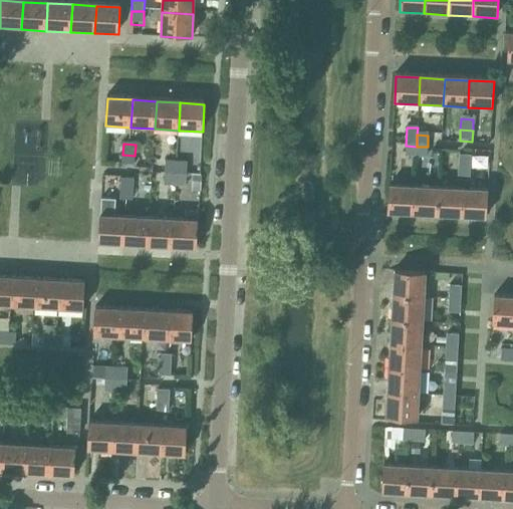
[(405,159),(416,160),(417,147),(406,146),(405,159)]
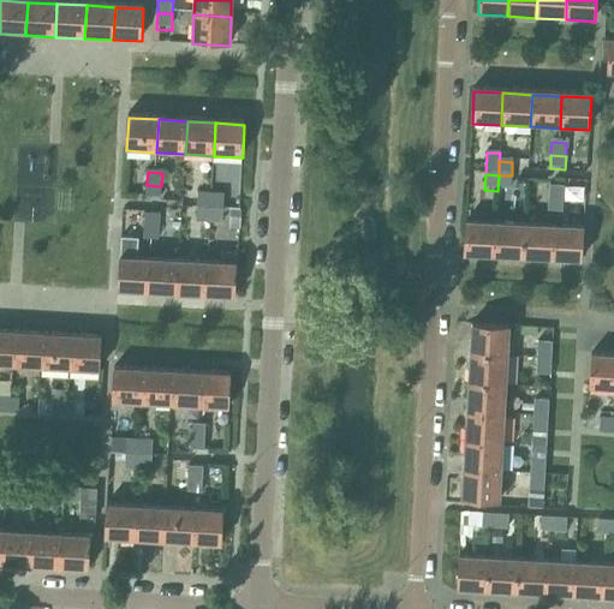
[(499,175),(498,191),(511,191),(512,175),(499,175)]
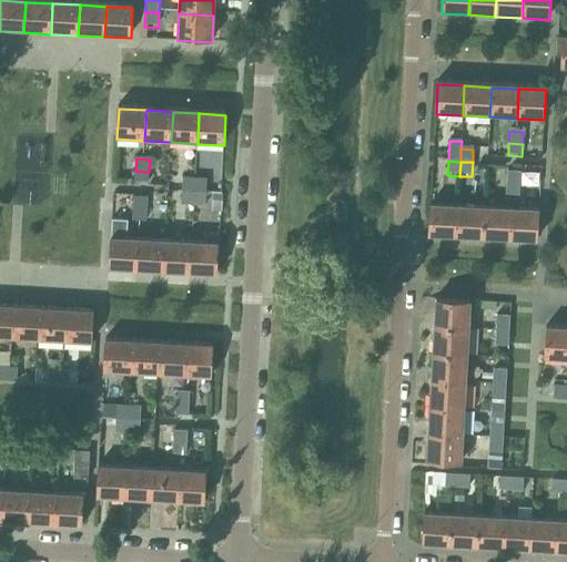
[(149,172),(135,171),(134,183),(149,184),(149,172)]
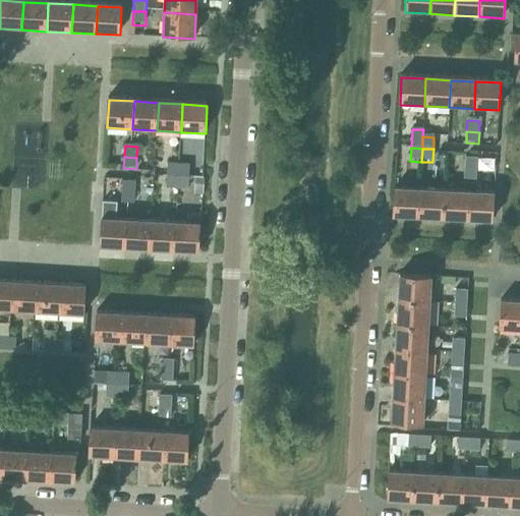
[(465,159),(464,170),(477,171),(477,160),(465,159)]
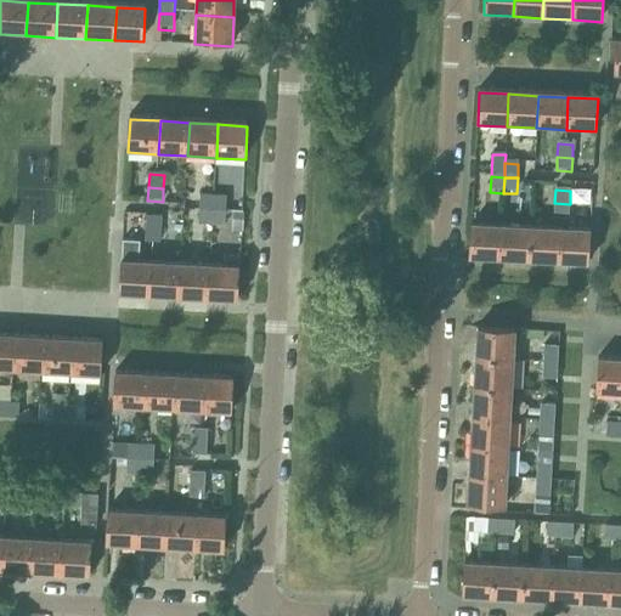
[(201,198),(199,213),(213,214),(213,199),(201,198)]
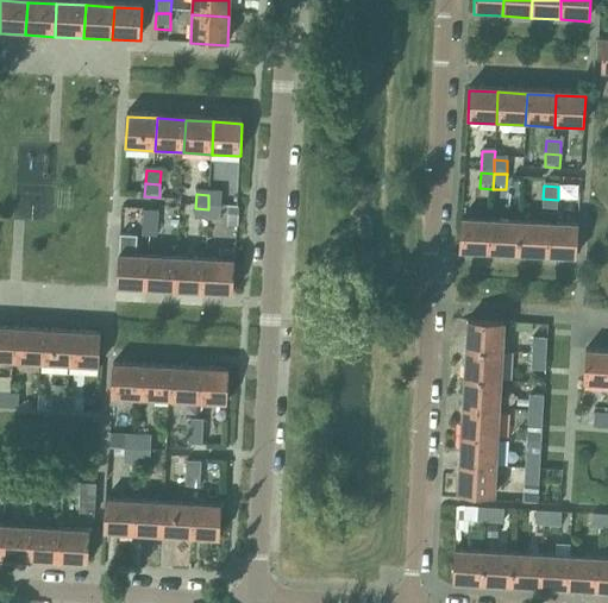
[(208,195),(208,209),(221,209),(223,195),(208,195)]
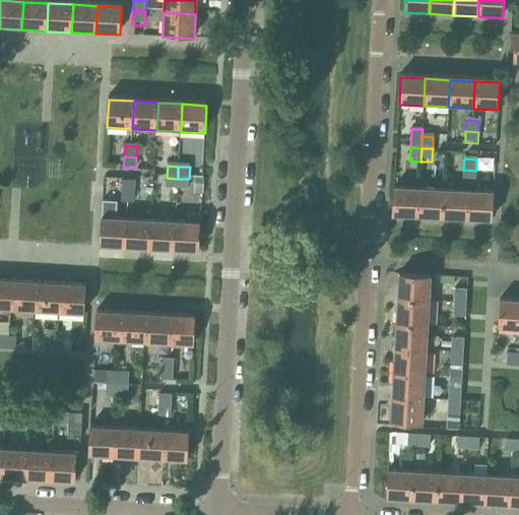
[(476,171),(463,170),(462,181),(475,181),(476,171)]
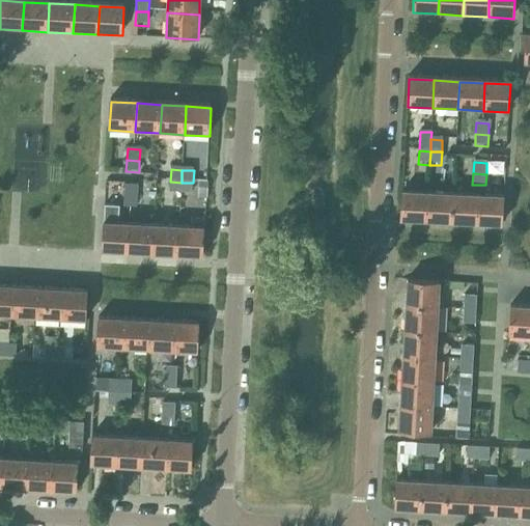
[(169,194),(180,195),(182,183),(170,182),(169,194)]
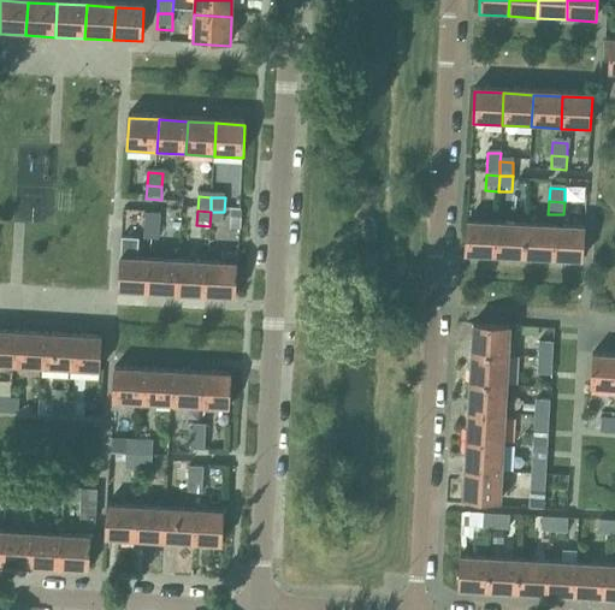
[(211,212),(210,226),(223,226),(224,212),(211,212)]
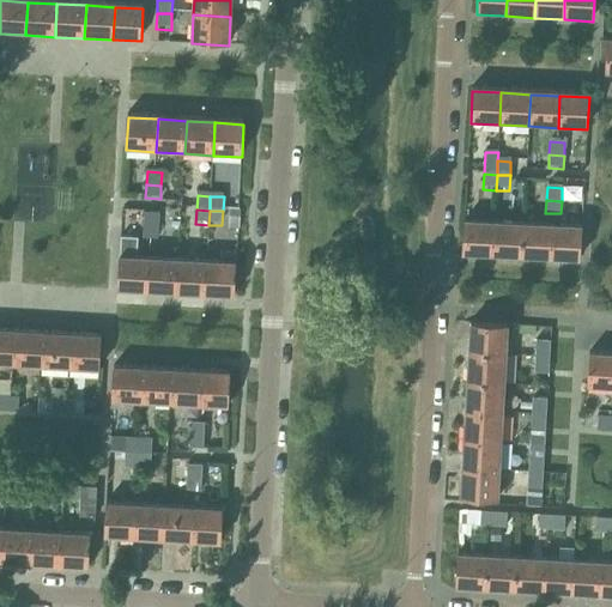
[(230,212),(229,232),(238,234),(240,213),(230,212)]
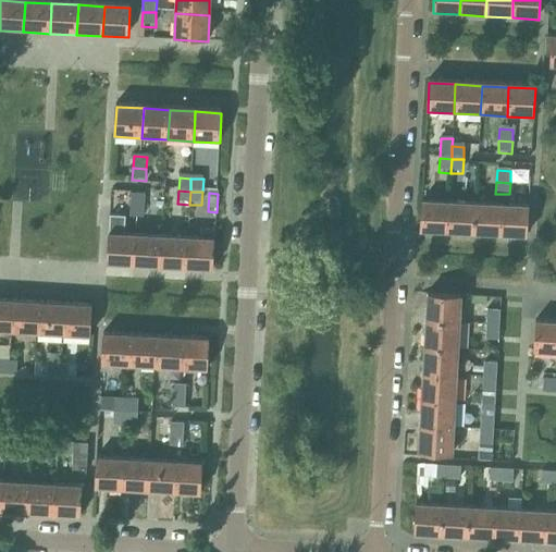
[(131,195),(131,207),(144,208),(145,196),(131,195)]
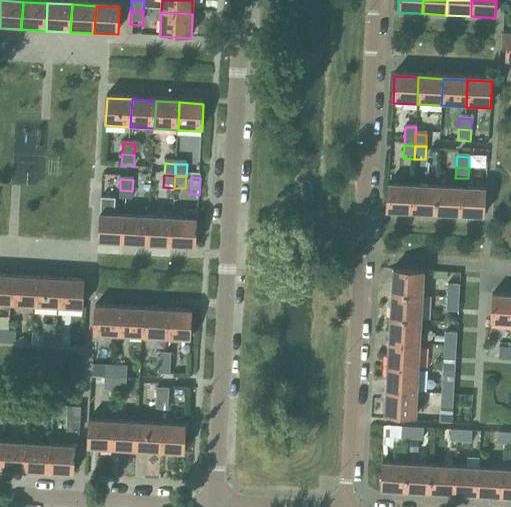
[(386,213),(411,215),(413,188),(388,187),(386,213)]
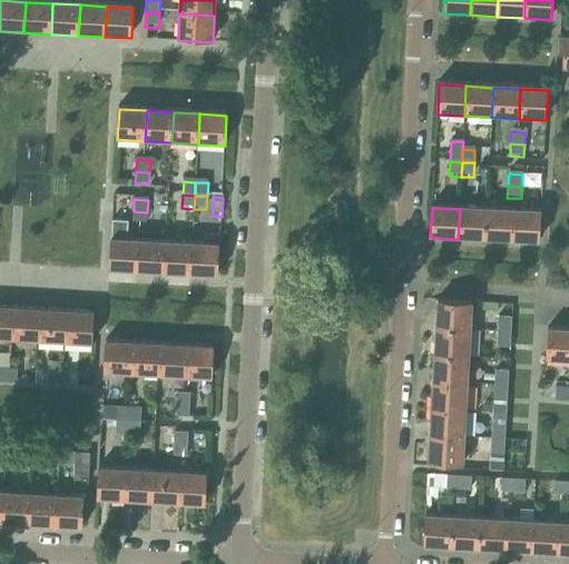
[(458,239),(484,240),(487,210),(460,209),(458,239)]
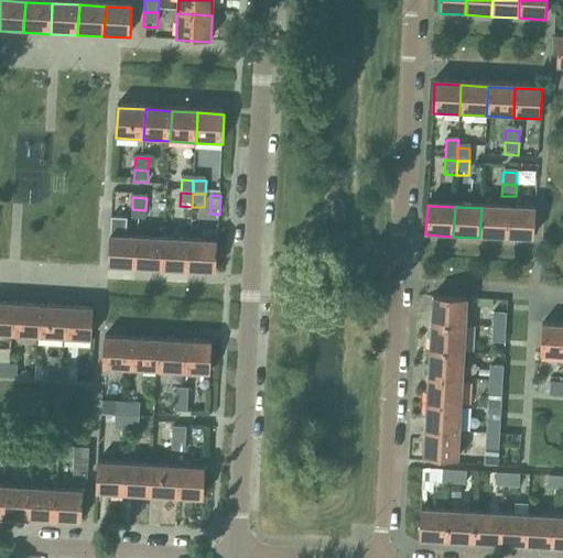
[(479,238),(507,239),(508,210),(482,208),(479,238)]
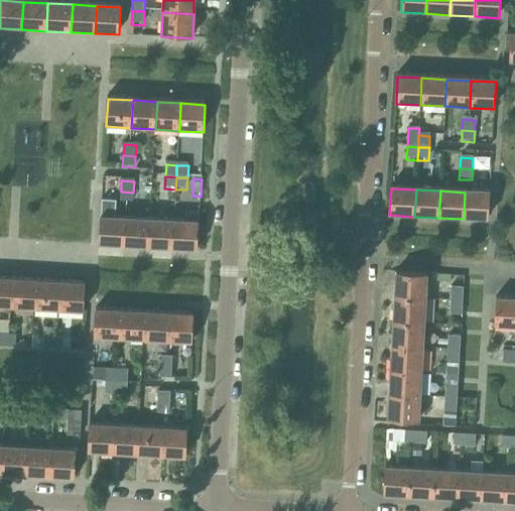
[(133,193),(121,192),(121,203),(133,203),(133,193)]
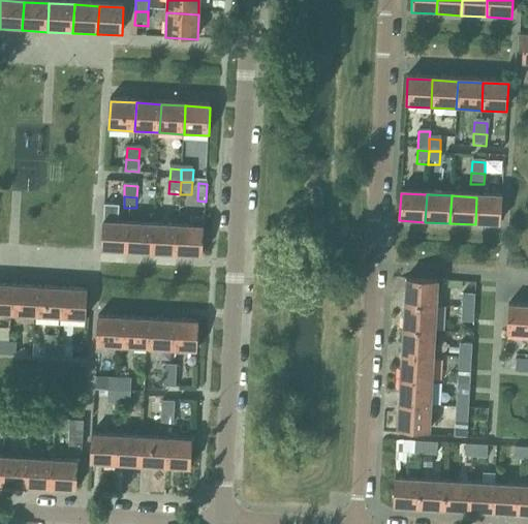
[(476,197),(475,224),(500,226),(502,198),(476,197)]
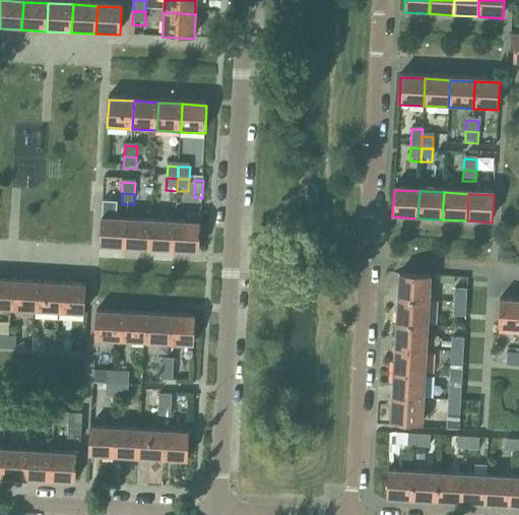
[(100,248),(125,249),(127,221),(117,220),(118,204),(103,203),(102,219),(100,248)]
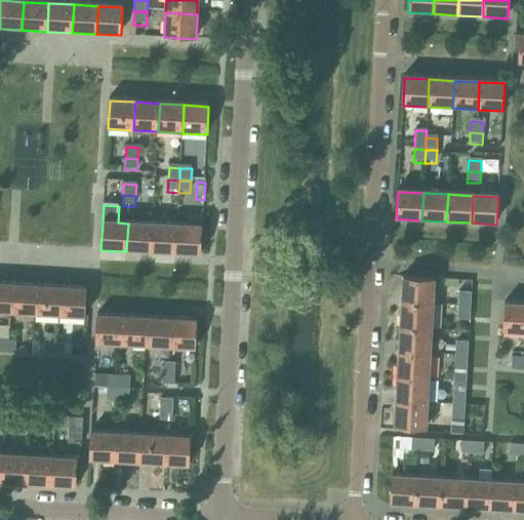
[(176,227),(175,254),(200,255),(202,228),(202,222),(189,221),(189,227),(176,227)]
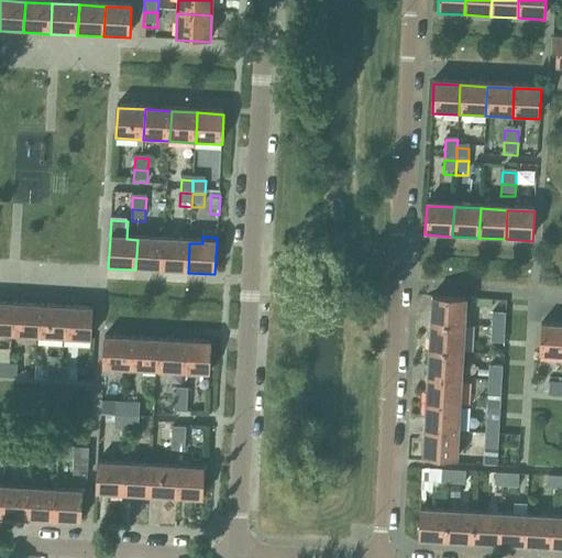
[(135,270),(162,272),(164,241),(138,240),(135,270)]
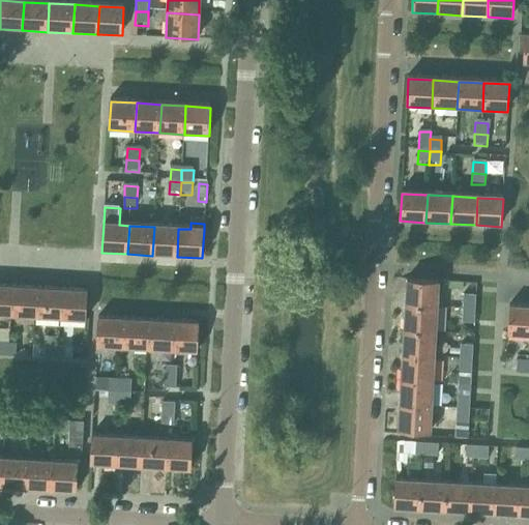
[(152,256),(177,257),(178,229),(154,227),(152,256)]
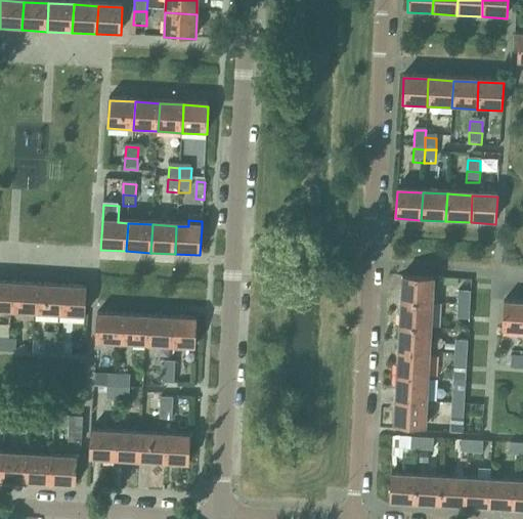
[(402,278),(400,305),(432,306),(433,280),(402,278)]
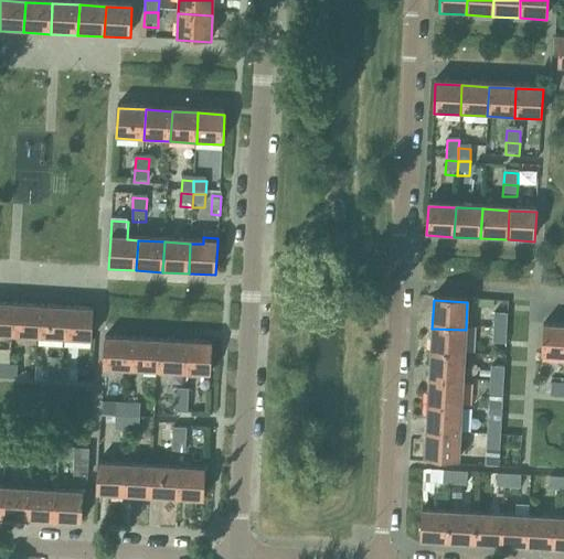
[(0,336),(11,337),(13,308),(0,305),(0,336)]
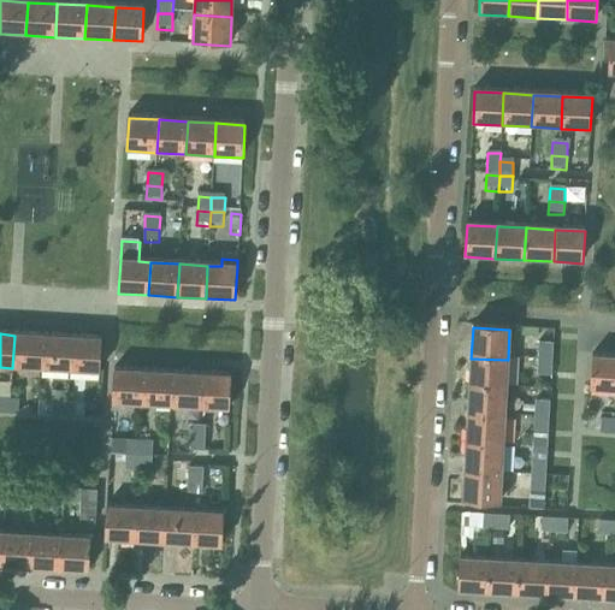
[(12,368),(42,371),(43,337),(15,336),(12,368)]
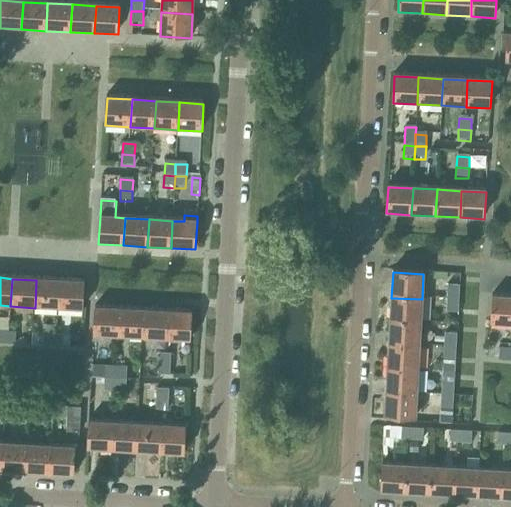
[(35,308),(59,309),(60,282),(36,280),(35,308)]
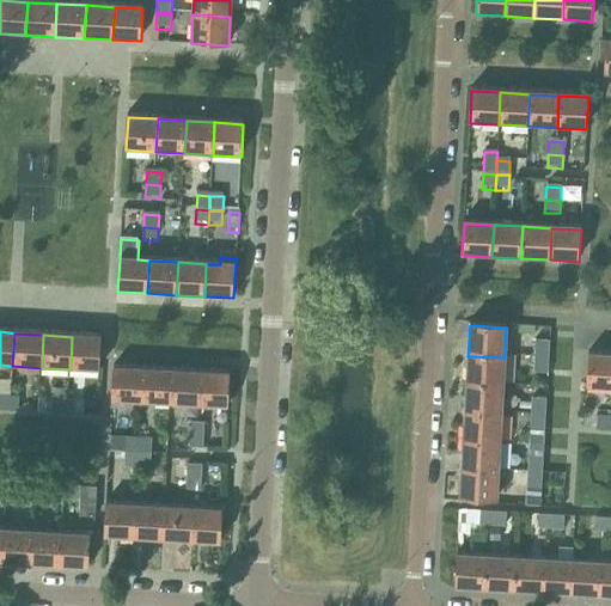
[(72,337),(71,369),(99,371),(101,338),(72,337)]
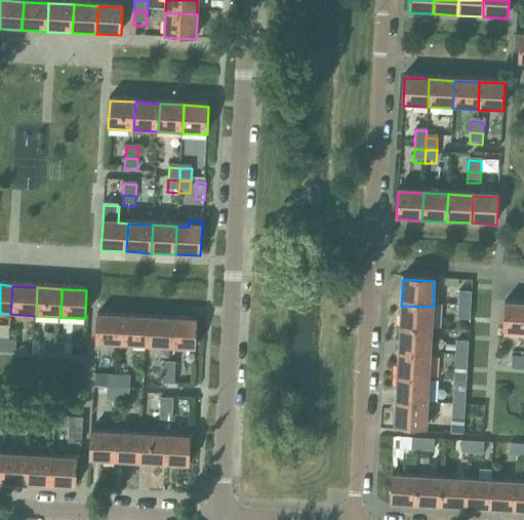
[(459,294),(458,309),(471,309),(472,295),(459,294)]
